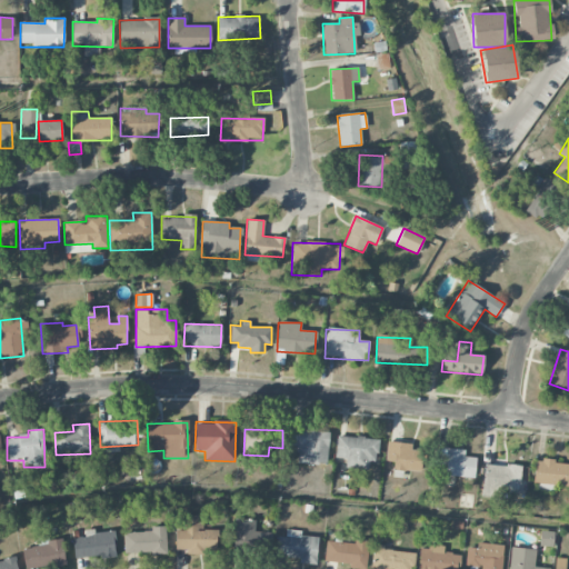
[(327,463),(329,431),(288,429),(287,445),(298,446),(297,462),(327,463)]
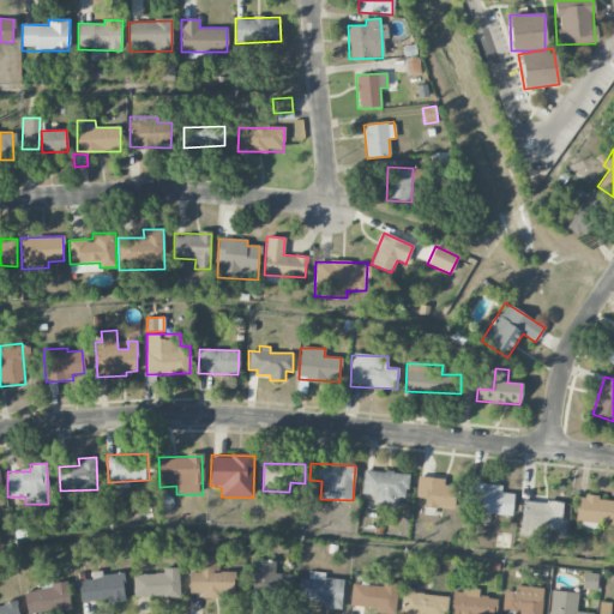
[(362,494),(373,494),(373,505),(397,506),(397,498),(407,499),(408,473),(363,470),(362,494)]
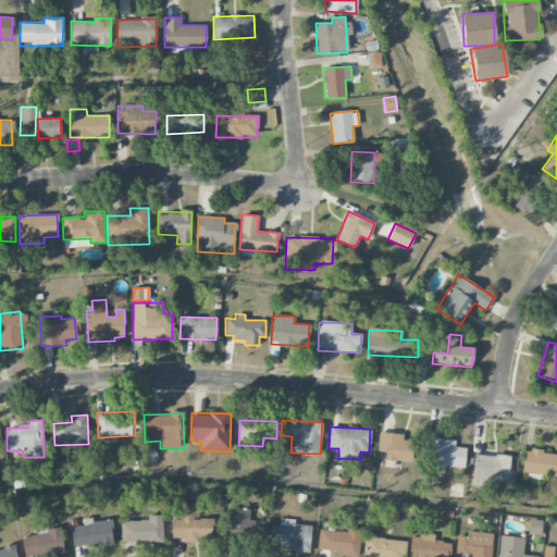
[(376,452),(385,453),(384,460),(411,462),(413,442),(403,441),(404,434),(379,432),(376,452)]
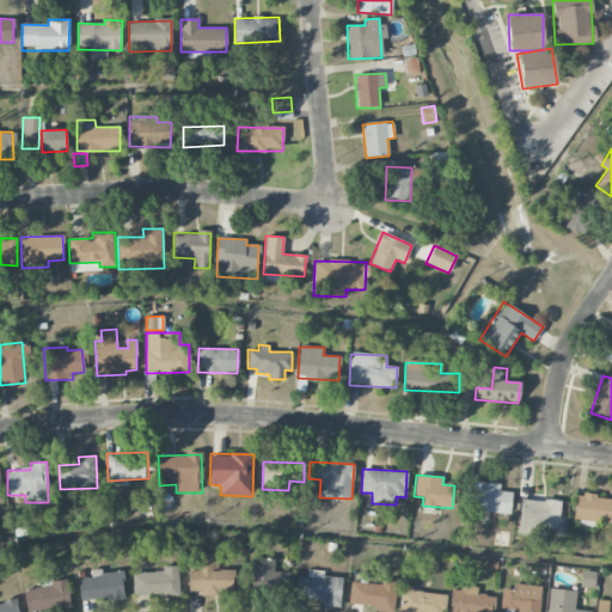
[(512,491),(500,491),(500,484),(471,483),(470,503),(478,503),(478,513),(510,514),(512,491)]
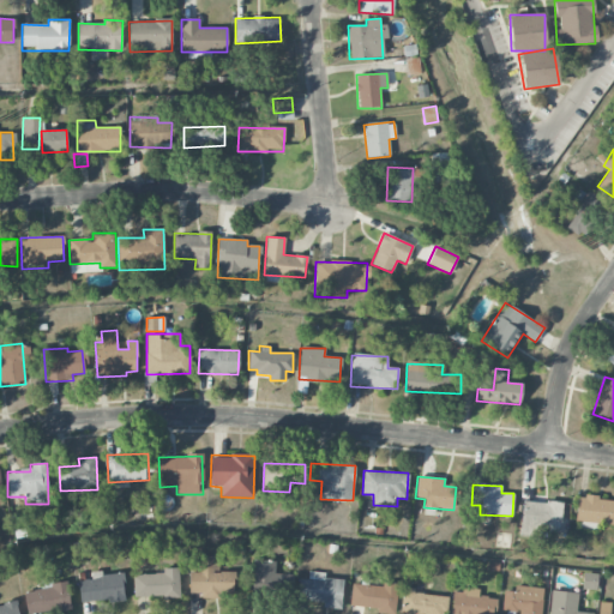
[(613,498),(577,498),(576,523),(613,523),(613,498)]
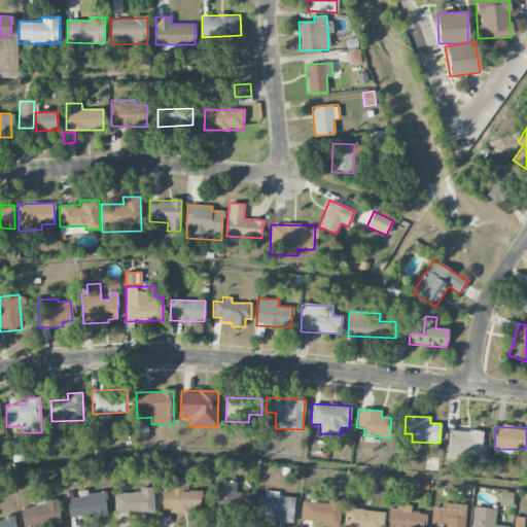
[(450,428),(446,456),(480,461),(484,433),(450,428)]
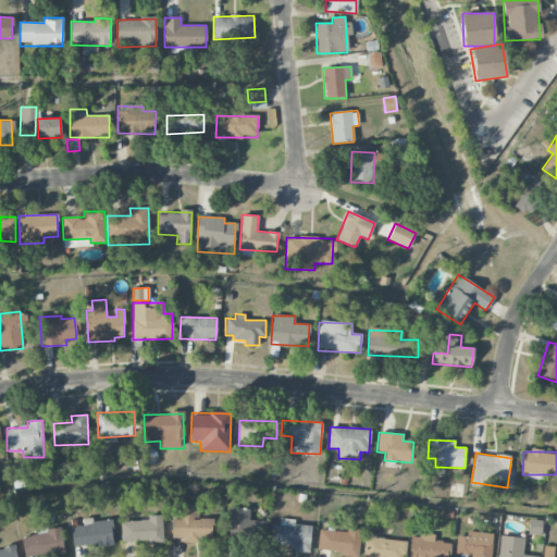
[(172,537),(182,537),(182,542),(212,542),(212,518),(199,518),(199,506),(180,506),(180,520),(172,520),(172,537)]
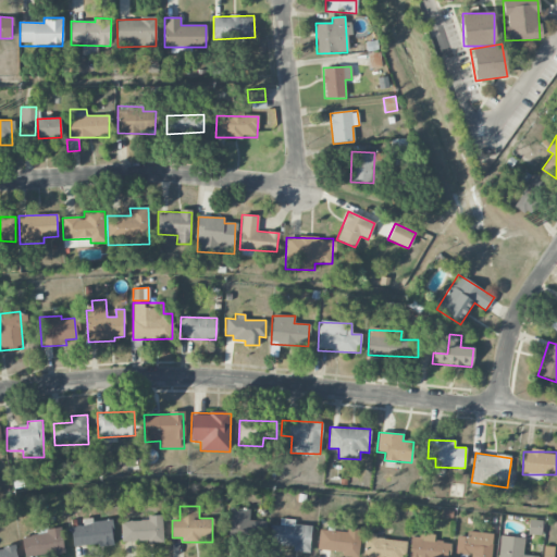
[(261,521),(249,520),(250,509),(230,508),(229,537),(261,539),(261,521)]
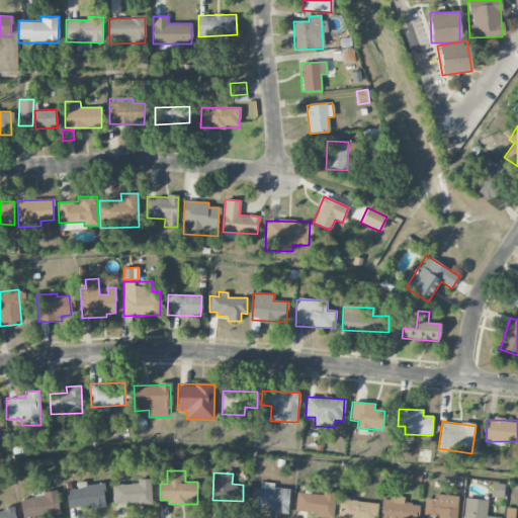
[(152,504),(151,479),(138,480),(138,484),(112,485),(113,505),(152,504)]
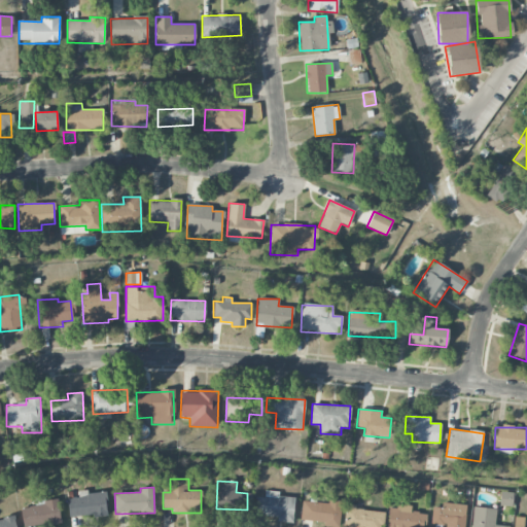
[(69,518),(107,515),(105,492),(86,493),(86,490),(78,490),(78,497),(67,498),(69,518)]
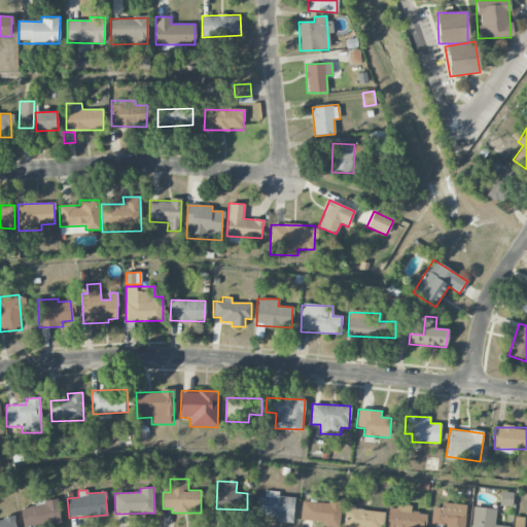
[(292,523),(294,497),(278,496),(278,492),(265,490),(265,497),(256,496),(254,515),(278,517),(278,522),(292,523)]
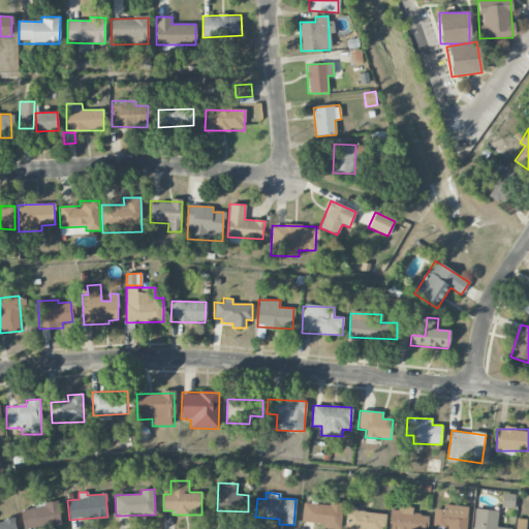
[(516,508),(516,494),(502,494),(501,507),(516,508)]
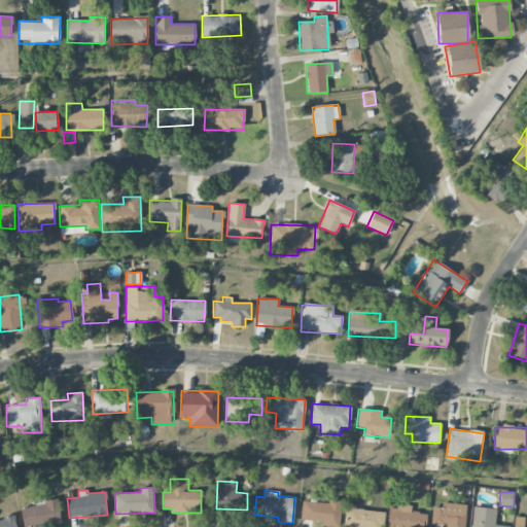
[(21,508),(24,526),(31,526),(61,523),(58,497),(34,501),(35,505),(21,508)]
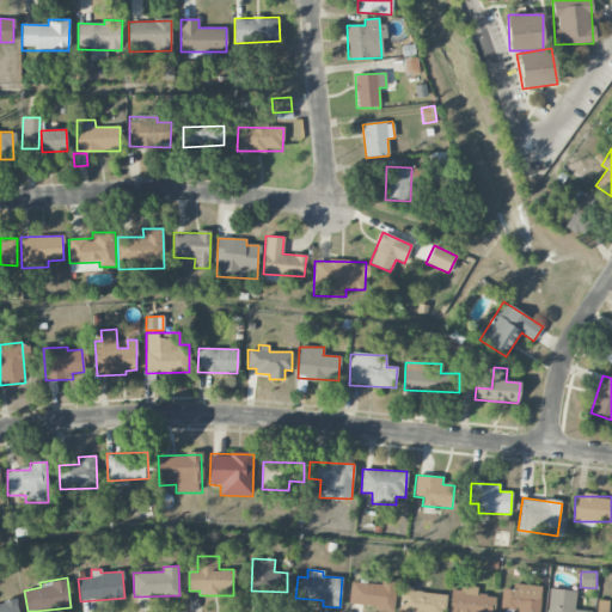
[(393,610),(396,582),(383,580),(383,585),(352,582),(349,606),(393,610)]
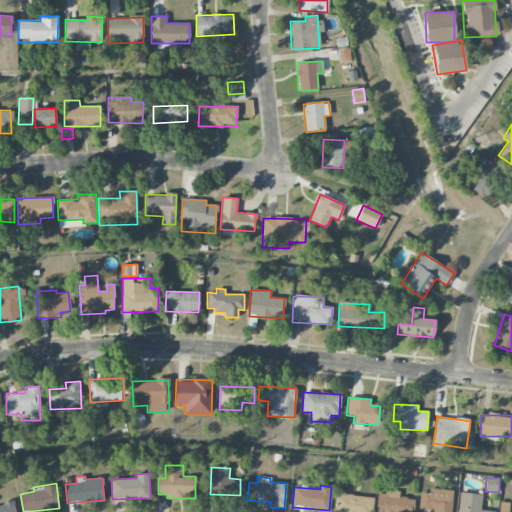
[(419,509),(433,510),(432,511),(451,511),(452,490),(429,489),(429,493),(420,493),(419,509)]
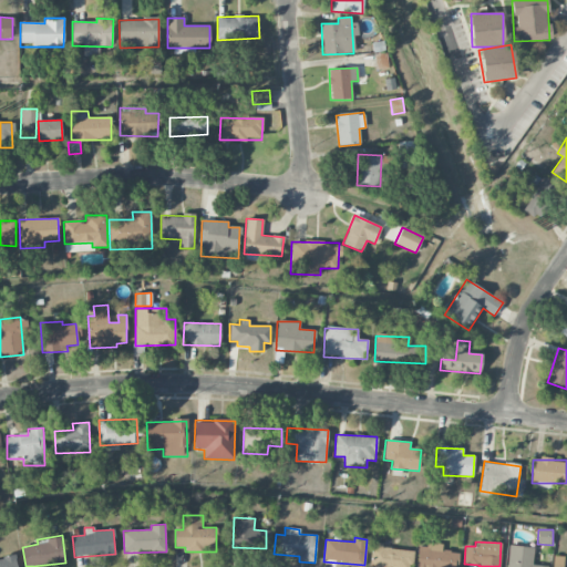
[(419,544),(415,566),(456,566),(459,553),(442,550),(442,546),(419,544)]
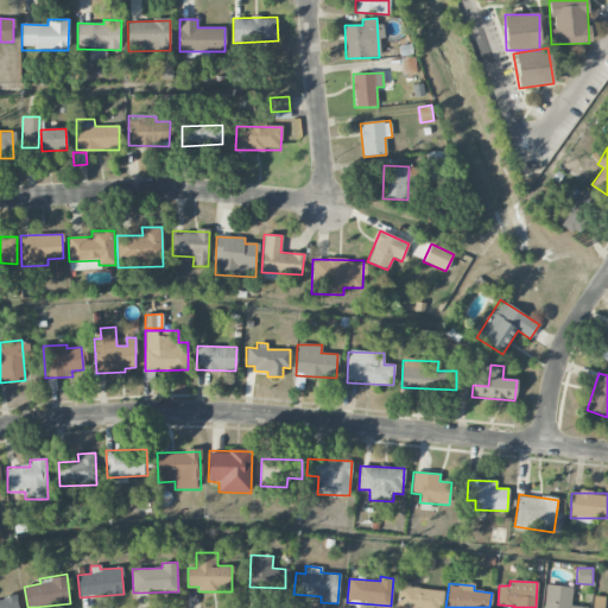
[(587,607),(588,607),(571,606),(572,587),(545,586),(544,607),(587,607)]
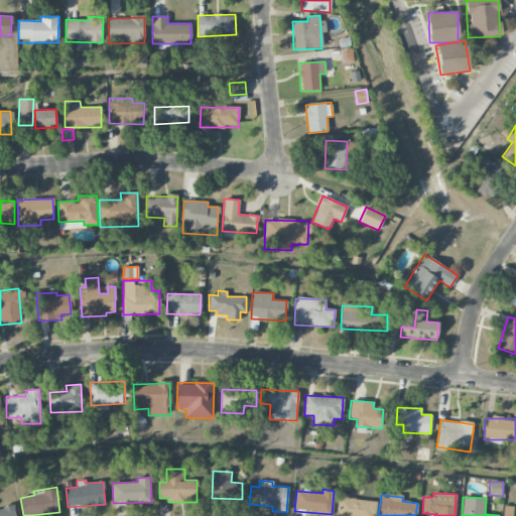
[(337,515),(373,515),(374,499),(338,498),(337,515)]
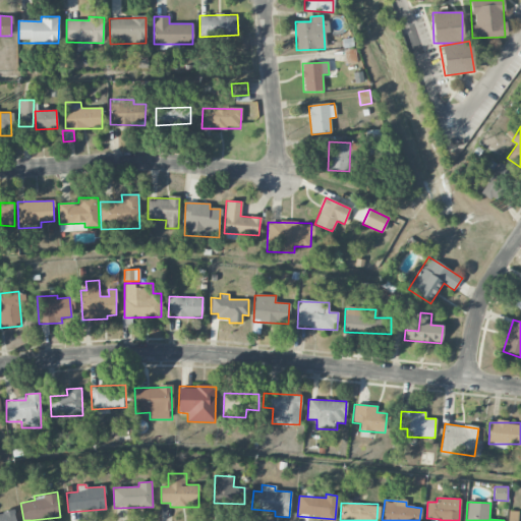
[(0,512),(0,520),(15,520),(13,510),(0,512)]
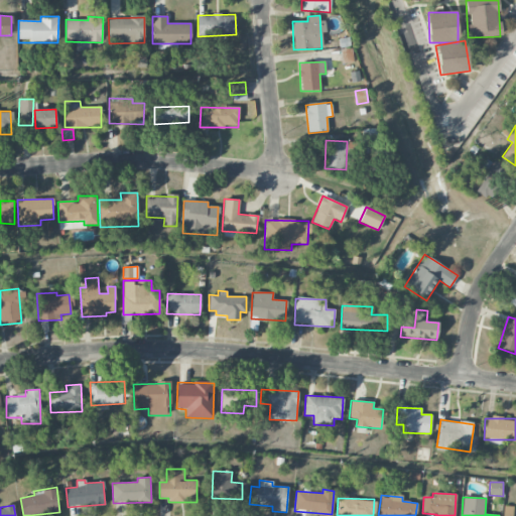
[(512,515),(513,506),(504,506),(503,515),(512,515)]
